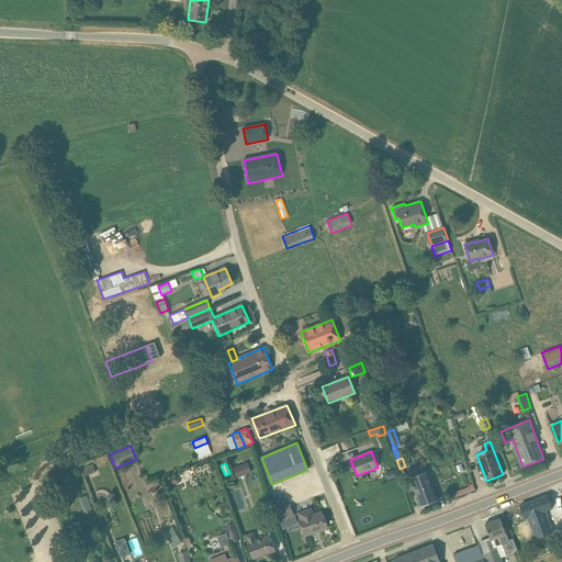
[(234,468),(237,478),(251,473),(247,463),(234,468)]
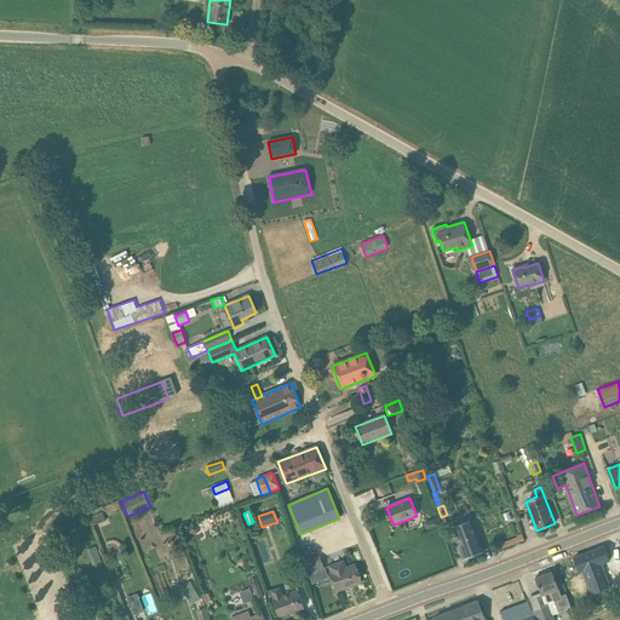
[(95,524),(105,520),(102,512),(91,517),(95,524)]
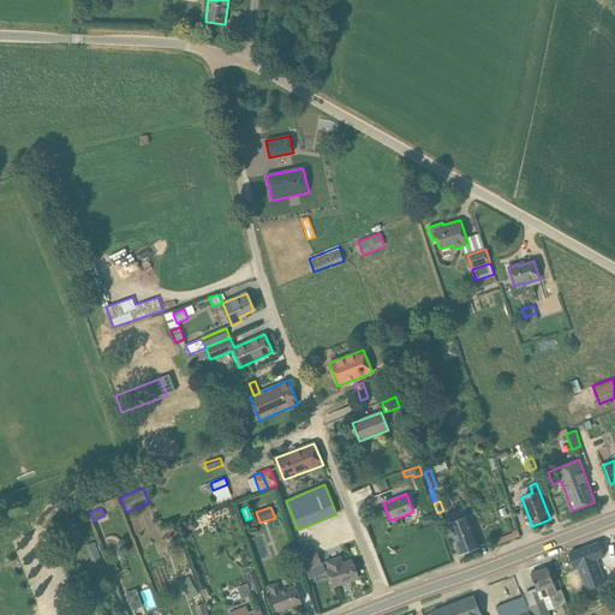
[(423,526),(436,521),(434,513),(421,518),(423,526)]
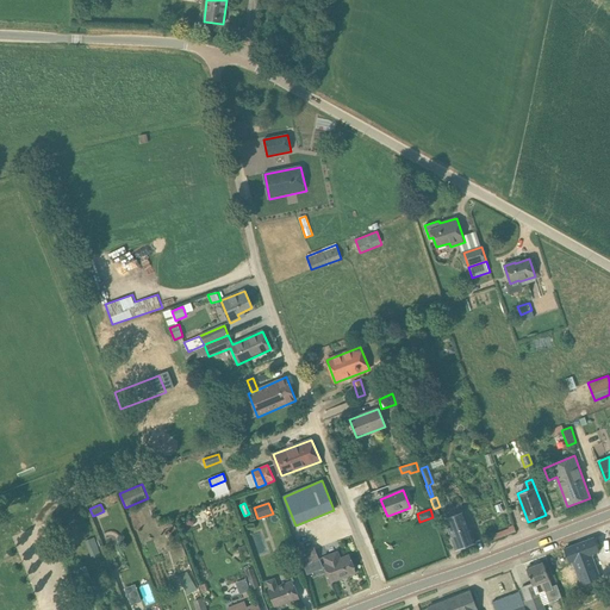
[(464,514),(464,512),(446,518),(447,521),(444,522),(456,551),(475,543),(465,514),(464,514)]
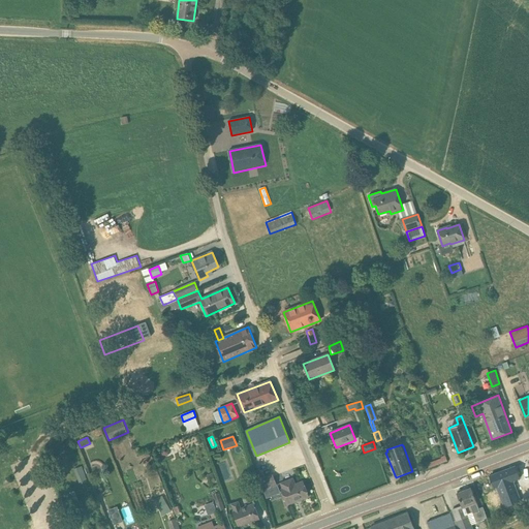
[(516,466),(490,476),(494,488),(497,487),(505,506),(521,501),(512,480),(520,478),(516,466)]
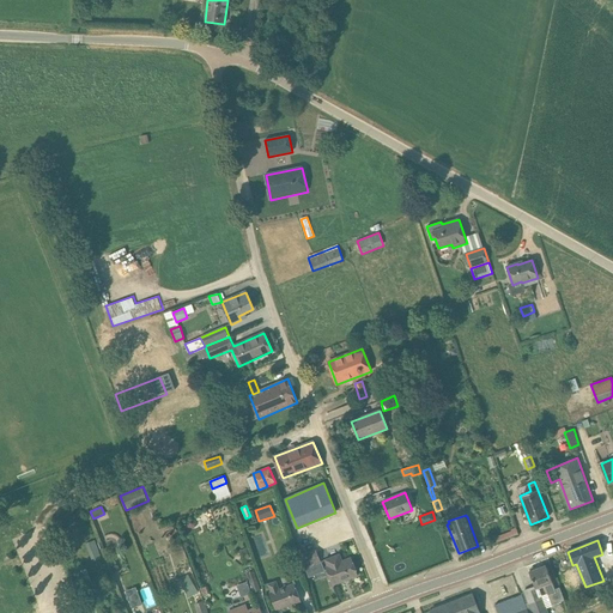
[(92,563),(102,559),(97,550),(95,551),(90,541),(80,545),(84,556),(89,553),(92,563)]
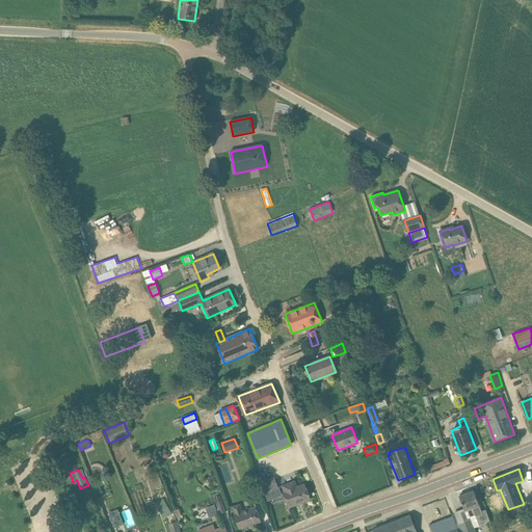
[(275,477),(264,481),(268,491),(280,487),(275,477)]
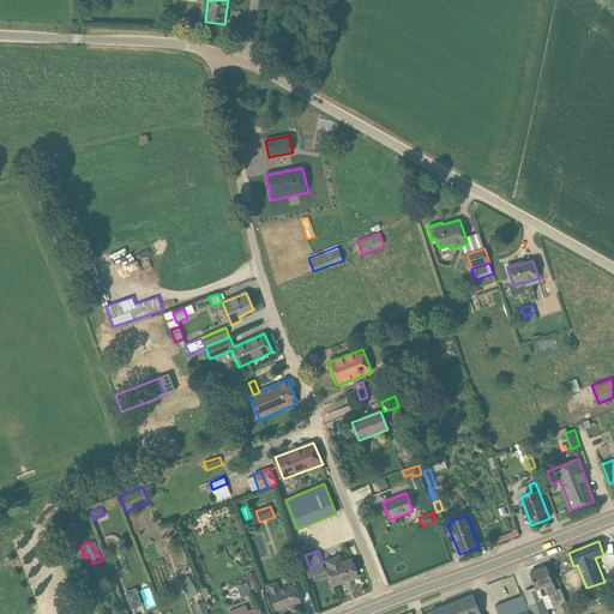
[(343,563),(341,555),(327,560),(330,567),(327,569),(333,587),(359,577),(351,559),(343,563)]
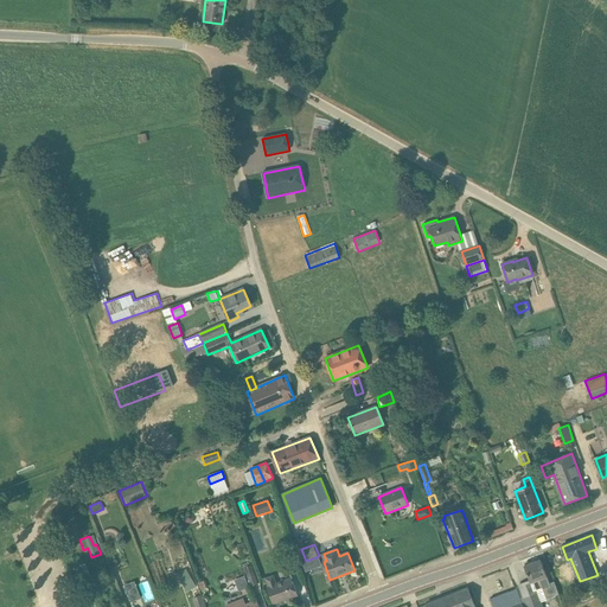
[(547,576),(541,560),(524,567),(530,583),(538,580),(545,599),(558,594),(555,585),(549,586),(547,576)]
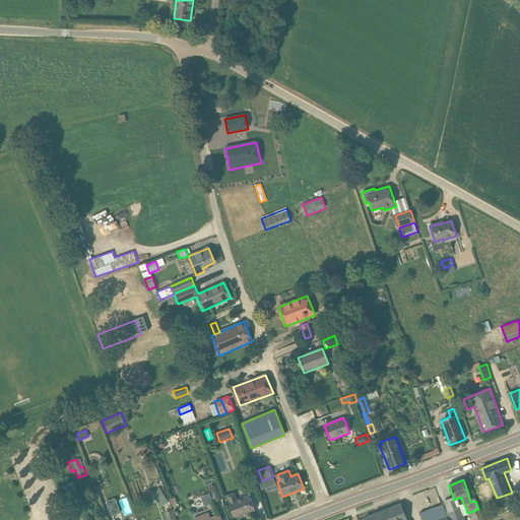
[(0,495),(11,492),(7,481),(0,483),(0,495)]
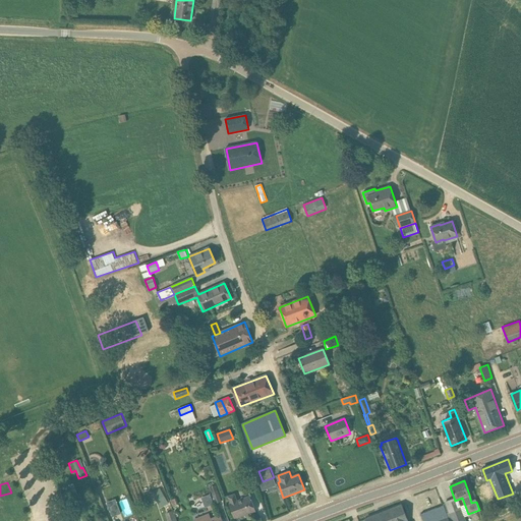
[(77,494),(73,483),(62,487),(66,498),(77,494)]
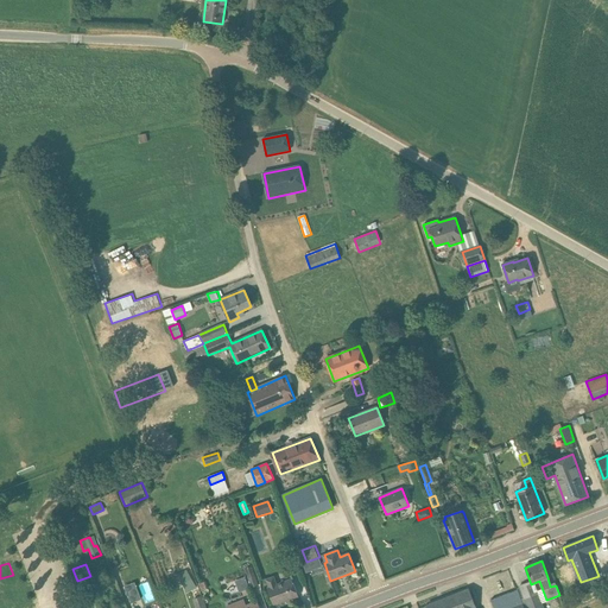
[(252,567),(245,569),(252,588),(259,586),(252,567)]
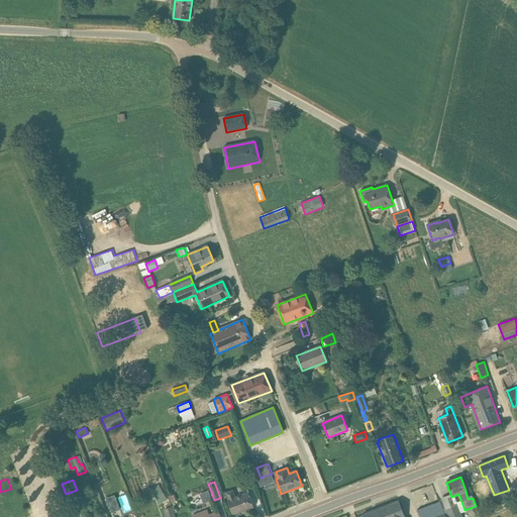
[(167,498),(160,485),(151,489),(160,503),(167,498)]
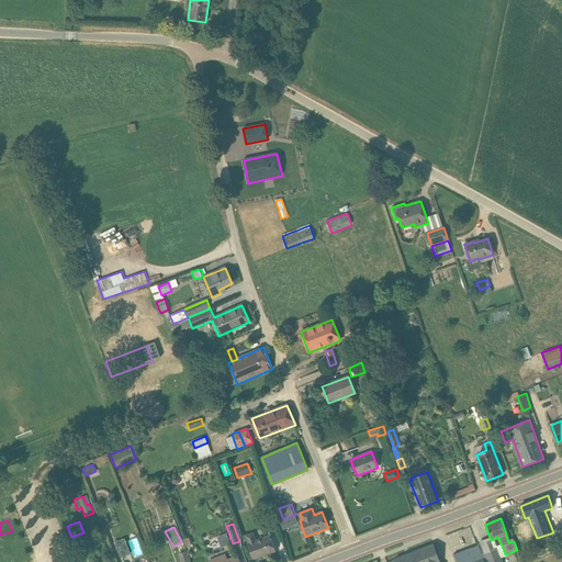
[(249,543),(248,544),(254,560),(276,551),(270,536),(256,541),(253,532),(246,536),(249,543)]
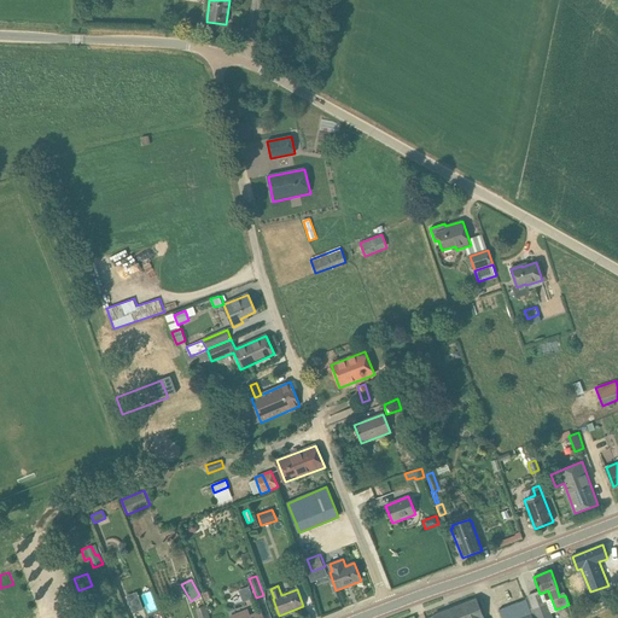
[(239,590),(243,602),(254,599),(250,587),(239,590)]
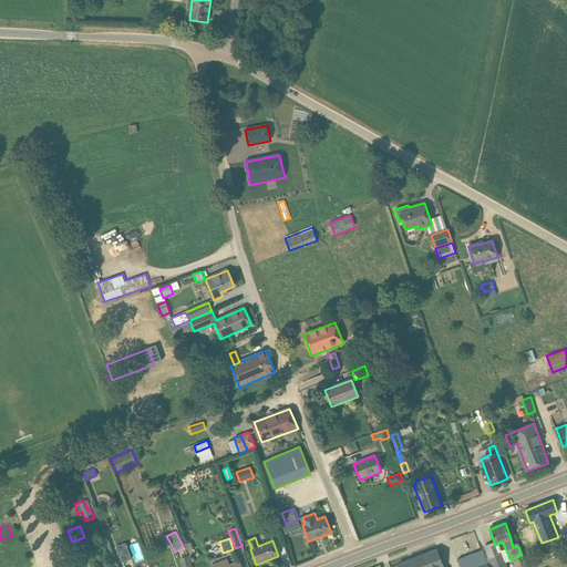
[(0,556),(17,550),(13,539),(0,544),(0,556)]
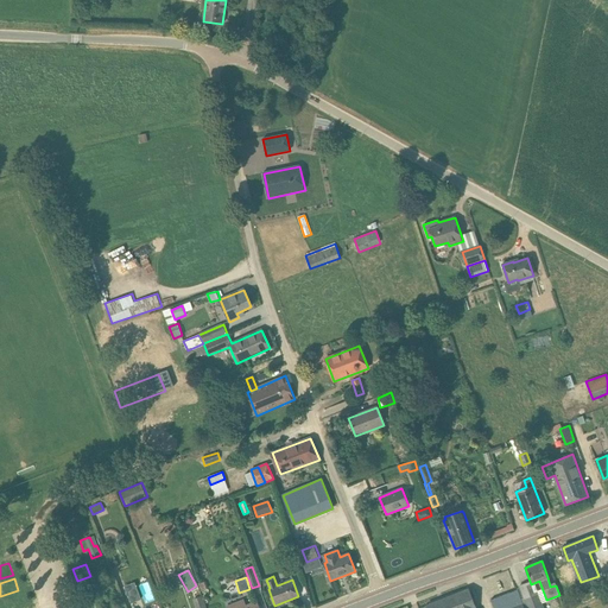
[(141,600),(135,582),(125,587),(131,605),(141,600)]
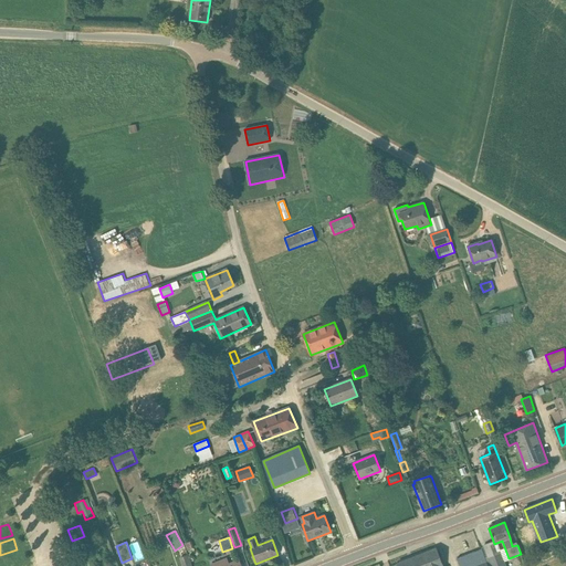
[(442,565),(437,548),(397,564),(398,565),(442,565)]
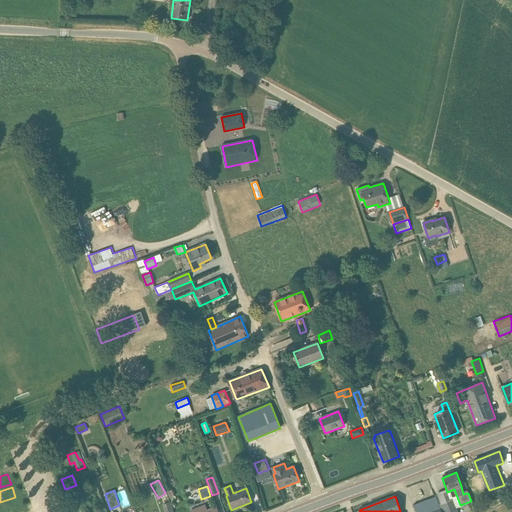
[(15,497),(0,502),(0,511),(19,505),(15,497)]
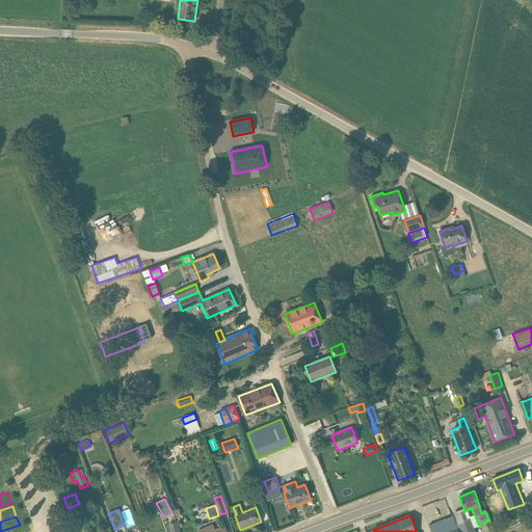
[(458,531),(453,516),(430,526),(432,531),(458,531)]
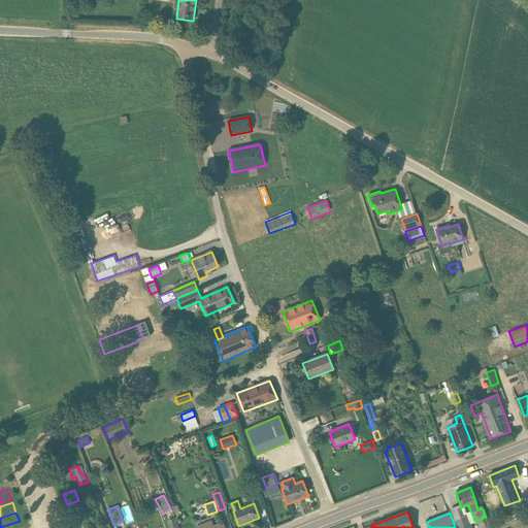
[(471,527),(467,515),(455,519),(458,527),(471,527)]
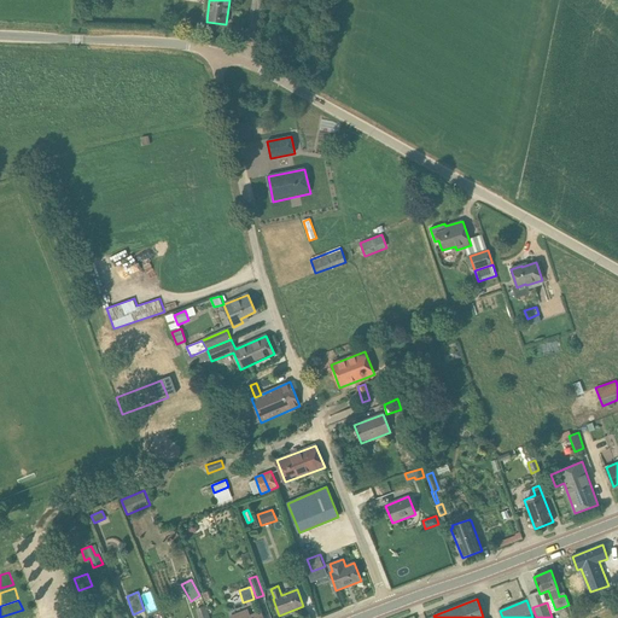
[(208,617),(204,606),(196,608),(199,617),(208,617)]
